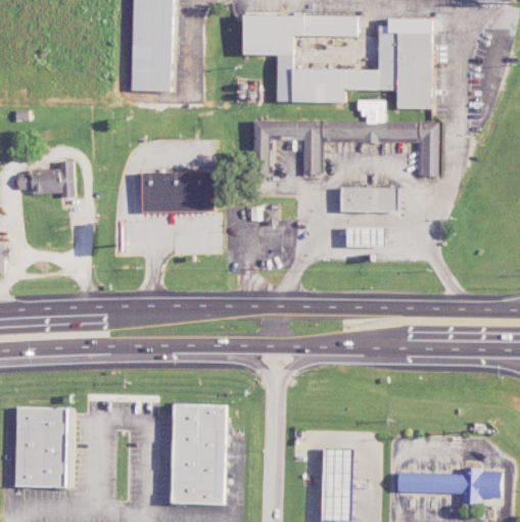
[(132,0),(130,91),(170,92),(172,0),(132,0)]
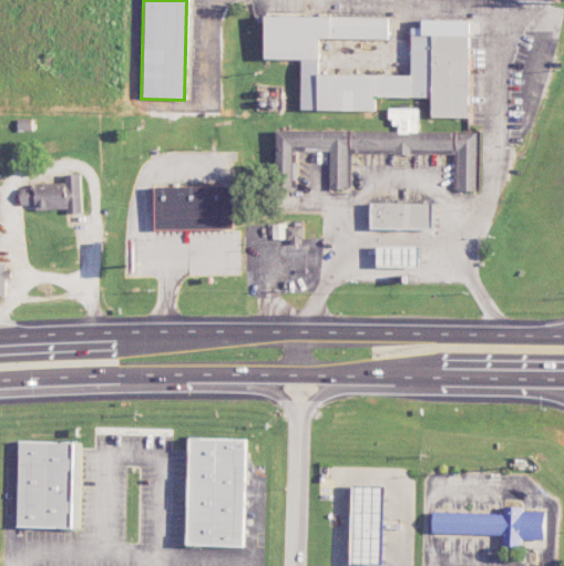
[(467,21),(420,21),(420,29),(409,29),(409,76),(316,74),(316,39),(386,40),(386,18),(264,17),(263,60),(299,60),(299,111),(372,112),(372,98),(429,99),(429,117),(465,119),(467,21)]
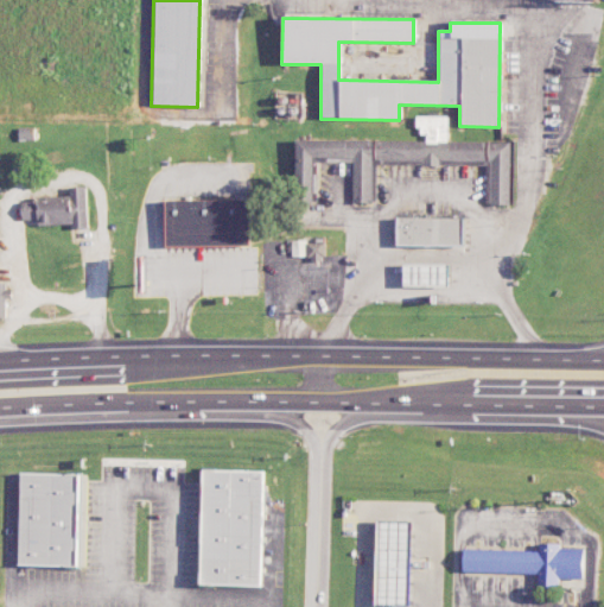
[(293,140),(293,203),(310,203),(310,160),(350,160),(350,203),(373,203),(374,165),(483,166),(483,206),(507,206),(507,143),(445,143),(445,118),(414,118),(414,132),(424,132),(424,141),(293,140)]
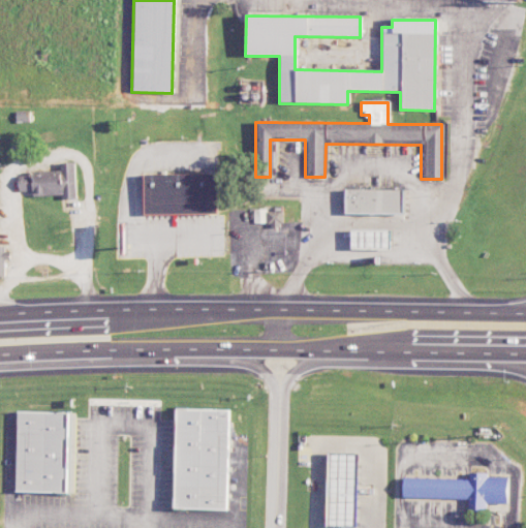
[(72,163),(58,164),(58,172),(16,173),(17,193),(30,192),(30,197),(61,195),(61,199),(74,199),(72,163)]
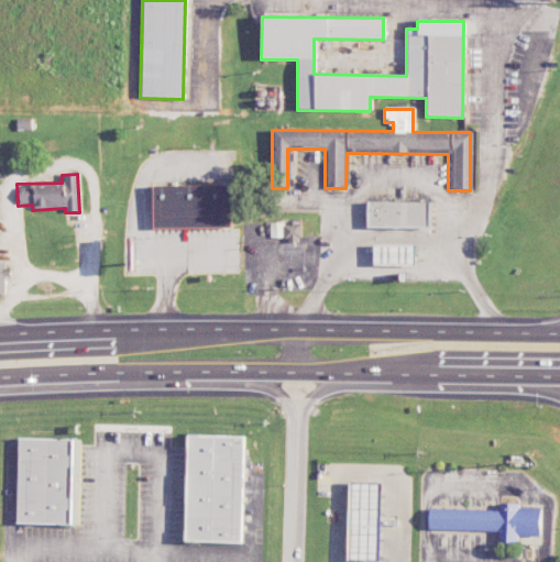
[(151,186),(151,229),(230,228),(228,185),(151,186)]
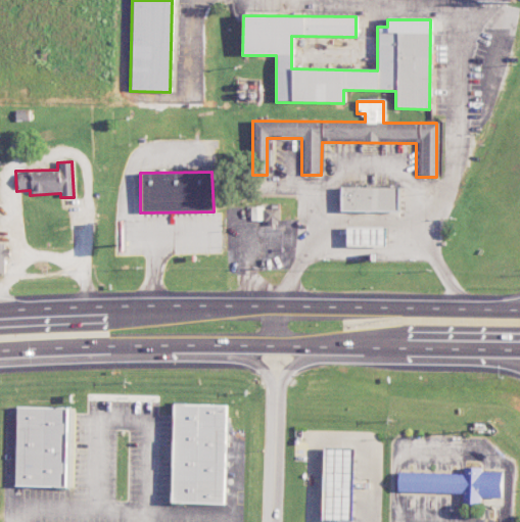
[(339,211),(396,212),(396,188),(339,188),(339,211)]
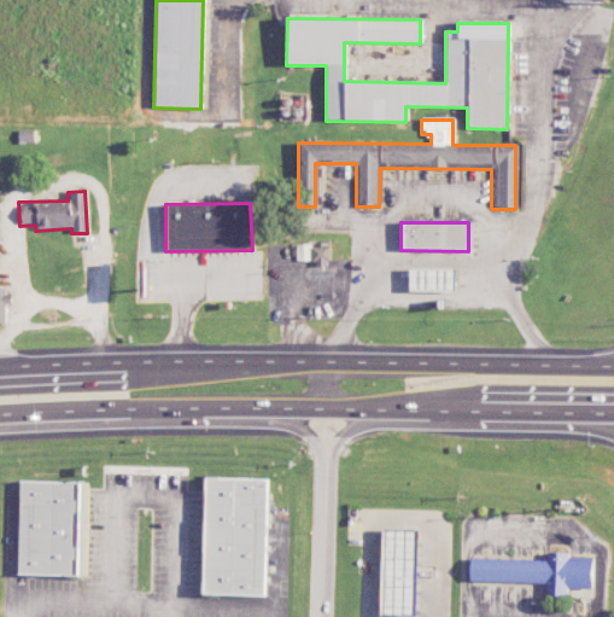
[(311,267),(328,267),(328,246),(310,248),(311,267)]
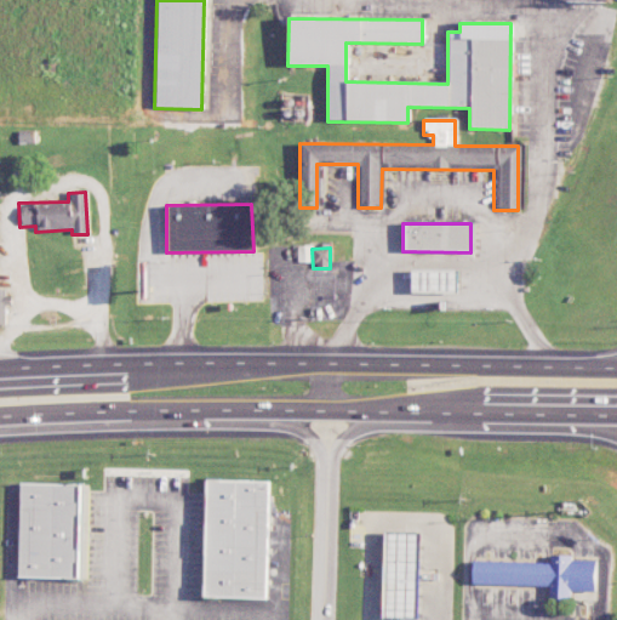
[(456,271),(410,271),(410,293),(455,293),(456,271)]
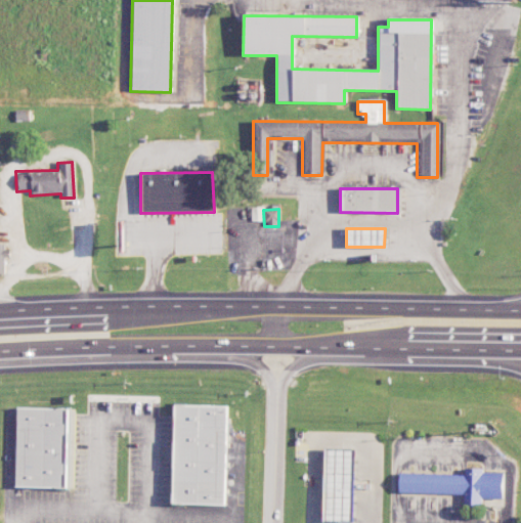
[(173,405),(171,505),(222,506),(225,407),(173,405)]
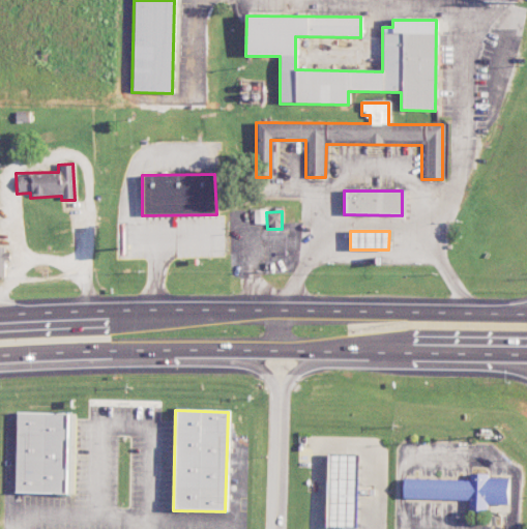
[(16,413),(13,493),(65,494),(67,414),(16,413)]
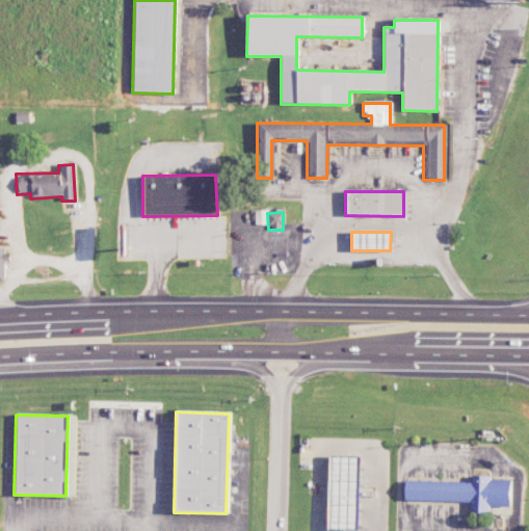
[(356,530),(359,456),(328,455),(326,530),(356,530)]
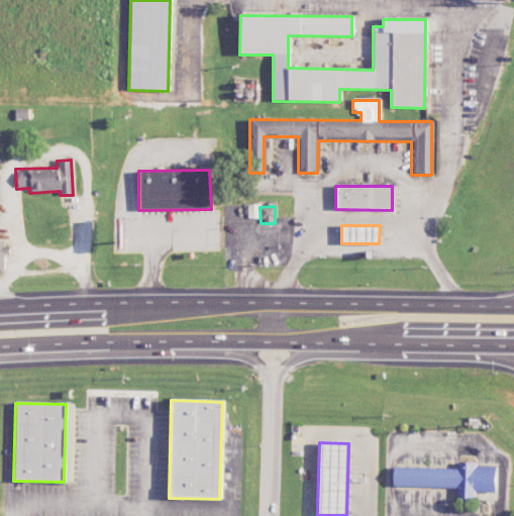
[(457,469),(393,468),(393,488),(457,488),(456,501),(473,501),(474,493),(495,493),(495,468),(475,468),(475,462),(457,462),(457,469)]
